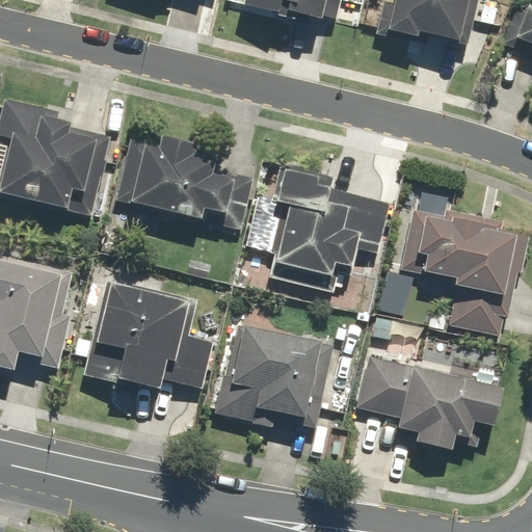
[(241,0),(240,9),(277,16),(278,9),(324,18),(327,0),(241,0)]
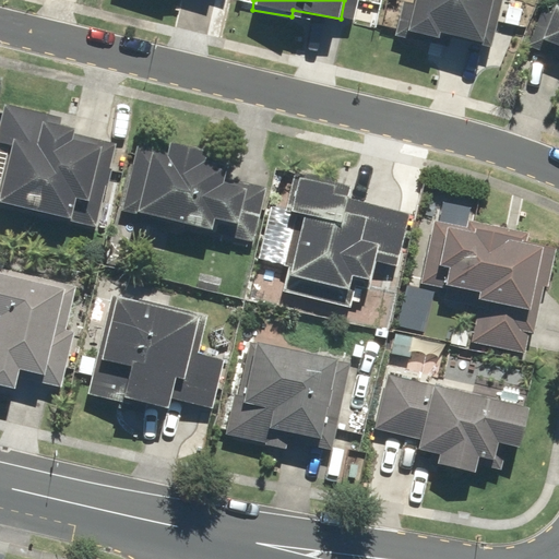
[(490,47),(500,0),(415,0),(415,4),(402,2),(394,38),(435,46),(437,35),(490,47)]
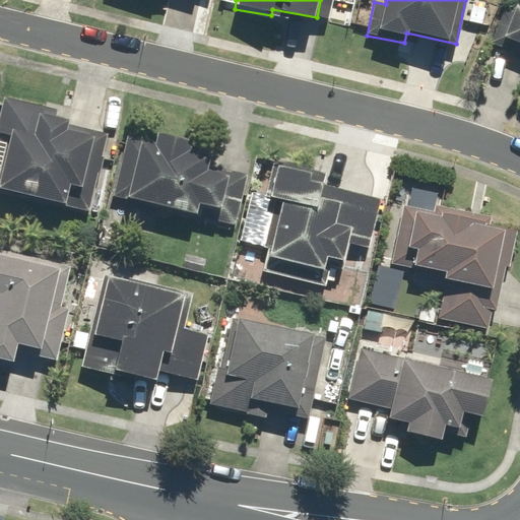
[(519,0),(508,0),(493,43),(519,53),(519,0)]
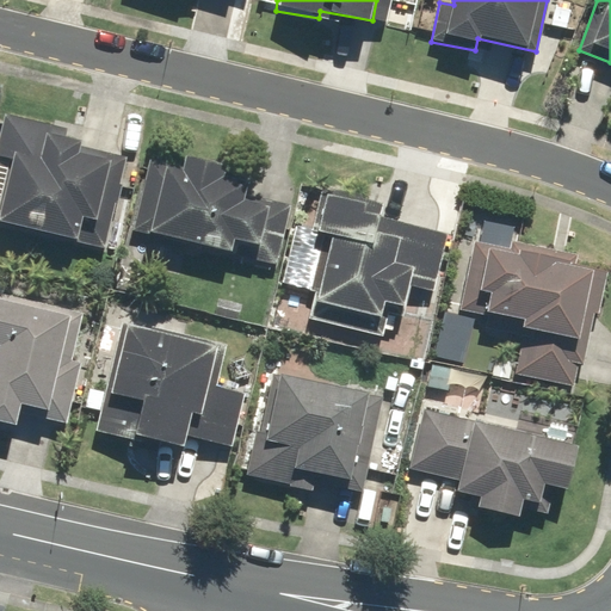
[(121,178),(125,156),(78,147),(79,142),(61,139),(63,128),(4,116),(0,133),(0,220),(76,236),(80,217),(97,221),(106,174),(121,178)]
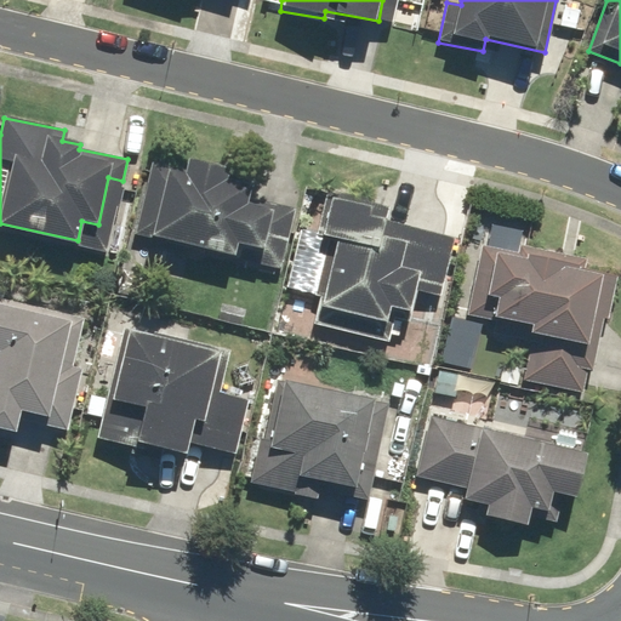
[(153,161),(137,234),(233,254),(235,243),(262,248),(258,265),(283,269),(295,210),(248,200),(251,184),(215,177),(217,165),(187,158),(186,167),(153,161)]
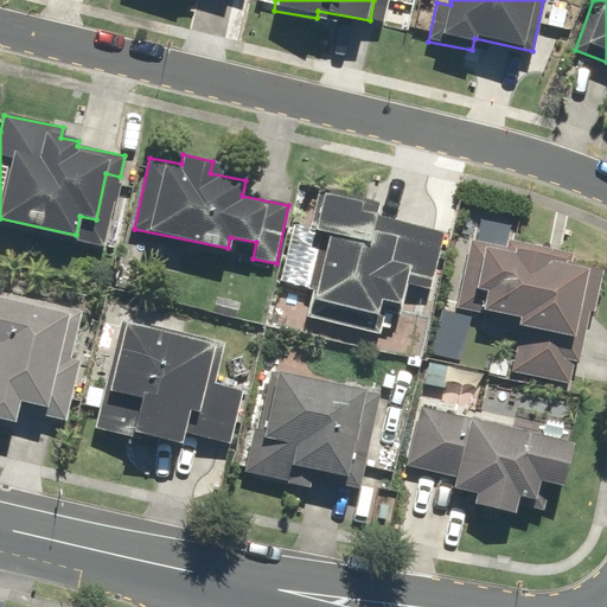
[(432,289),(445,231),(375,216),(378,200),(320,187),(310,230),(320,232),(301,314),(379,332),(385,302),(398,306),(403,283),(432,289)]
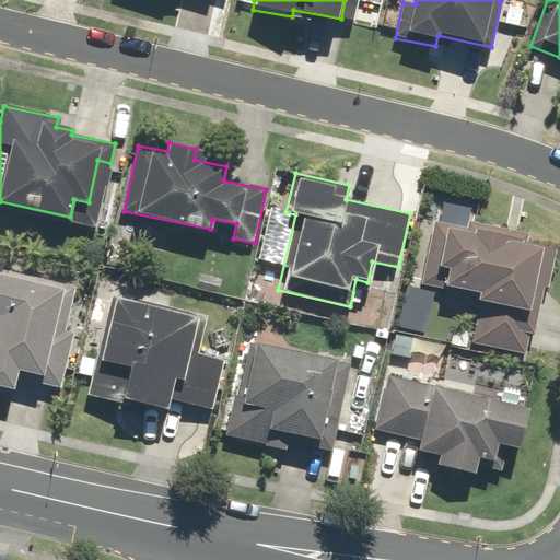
[(467,228),(435,221),(421,284),(480,298),(469,346),(531,359),(555,247),(528,242),(531,233),(468,220),(467,228)]
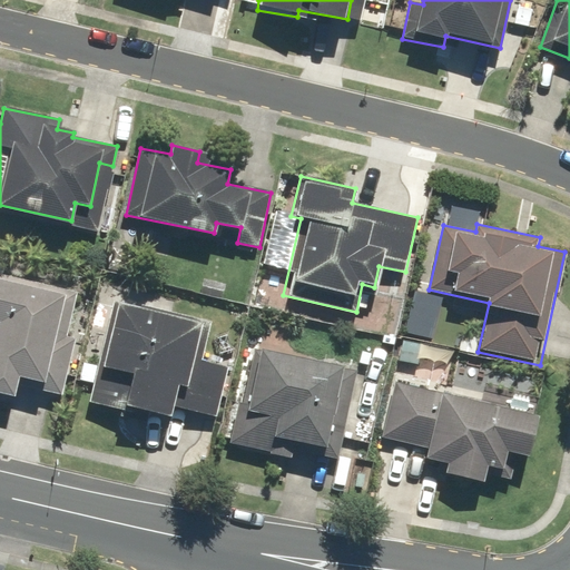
[(1,277),(7,256),(0,255),(0,393),(15,396),(20,375),(43,381),(65,292),(1,277)]
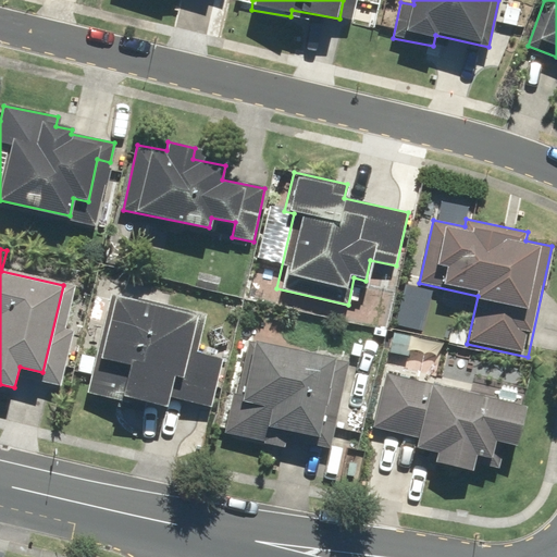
[(196,314),(109,293),(85,393),(125,403),(127,395),(165,404),(166,396),(211,407),(223,358),(187,348),(196,314)]
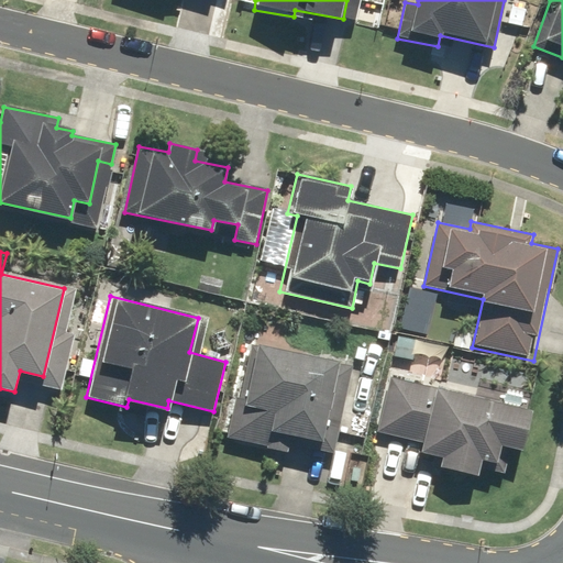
[(421,339),(395,334),(390,360),(417,364),(421,339)]
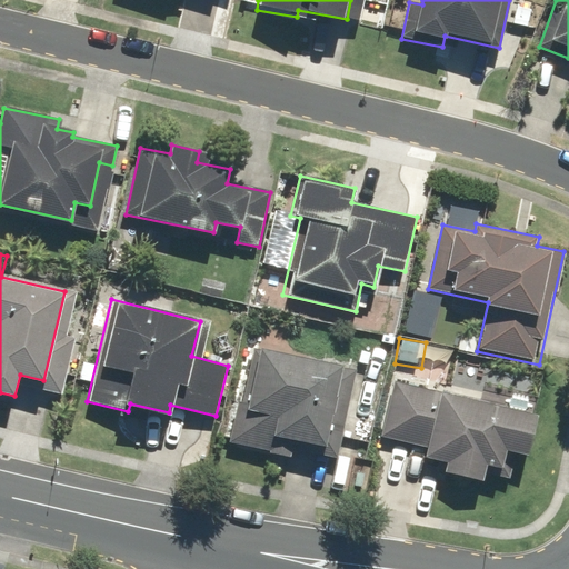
[(340,365),(255,348),(245,401),(237,399),(228,441),(279,451),(281,439),(325,447),(340,365)]
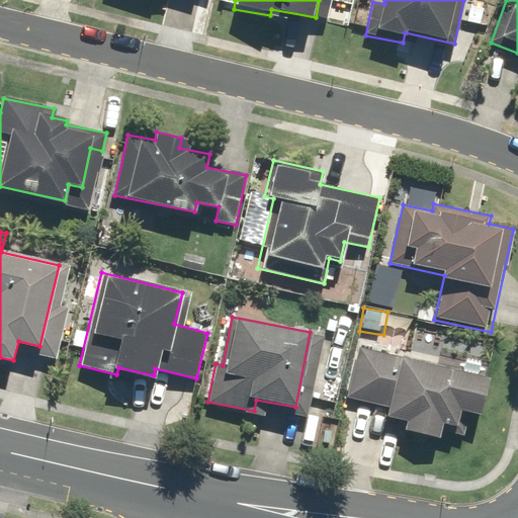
[(487,376),(357,346),(345,398),(387,408),(385,417),(406,422),(404,430),(438,438),(442,422),(456,426),(460,411),(478,415),(487,376)]
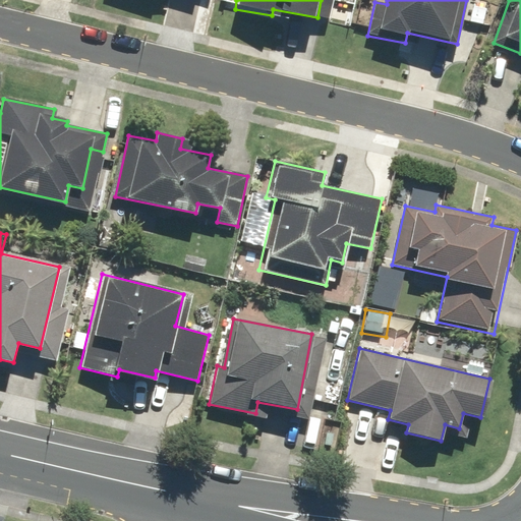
All buildings are outlined.
